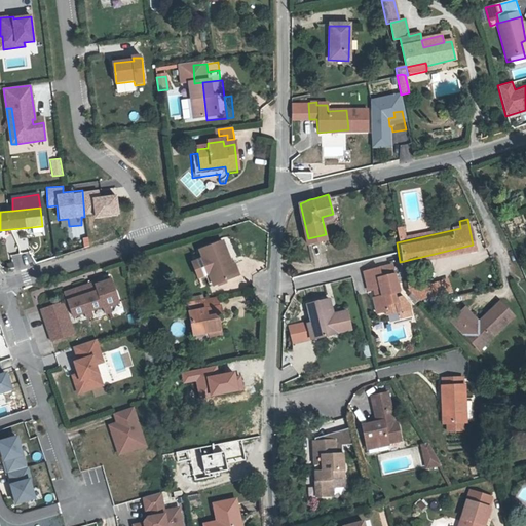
[(427,228),(428,235),(460,228),(459,221),(427,228)]
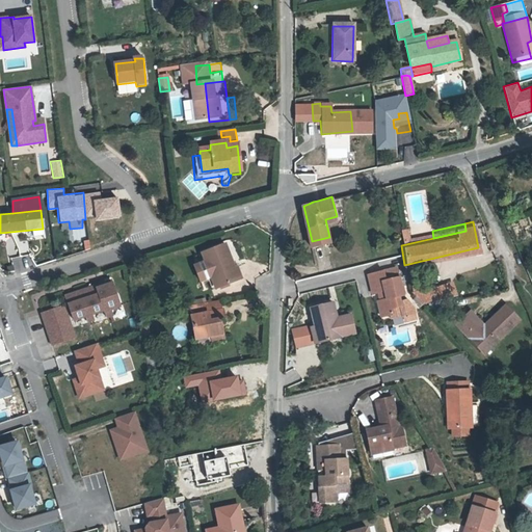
[(405,227),(398,228),(400,238),(407,237),(405,227)]
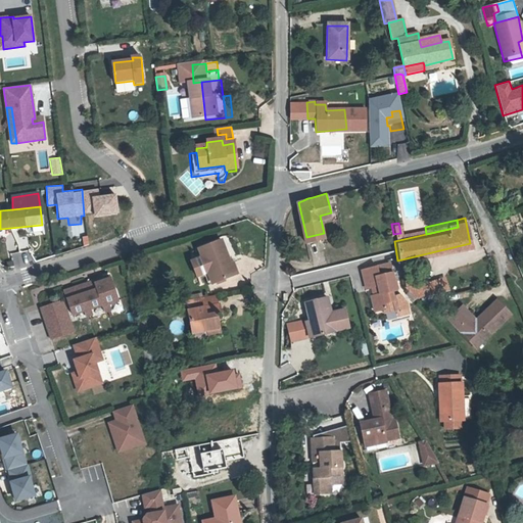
[(400,233),(393,234),(394,241),(426,234),(425,227),(400,233)]
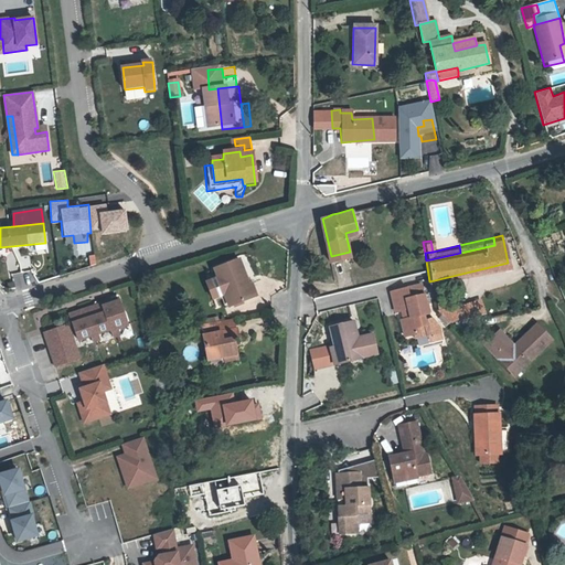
[(539,260),(545,277),(551,275),(544,258),(539,260)]
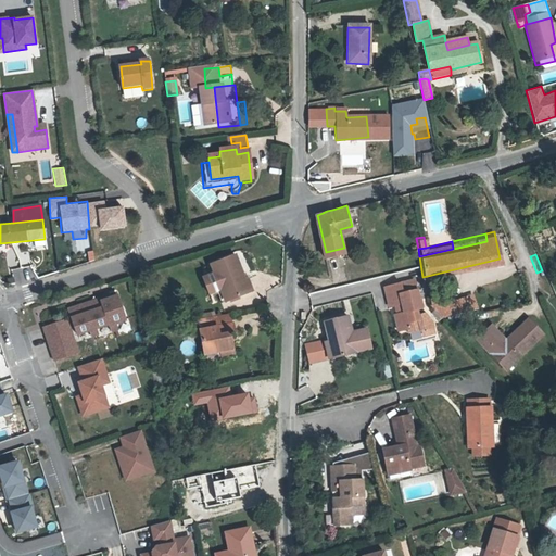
[(232,260),(211,269),(217,285),(227,305),(247,295),(241,283),(243,282),(232,260)]
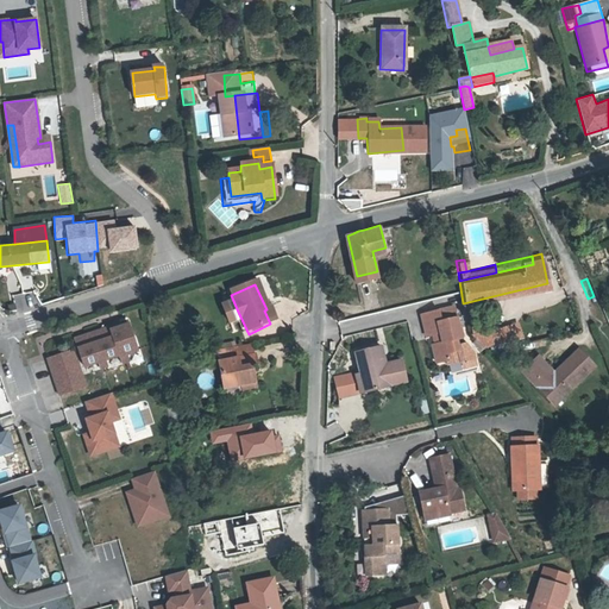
[(447,306),(416,315),(422,337),(427,336),(429,344),(427,345),(432,362),(446,357),(444,351),(453,347),(456,353),(457,359),(462,357),(464,363),(472,360),(468,349),(460,340),(453,343),(451,337),(457,336),(447,306)]
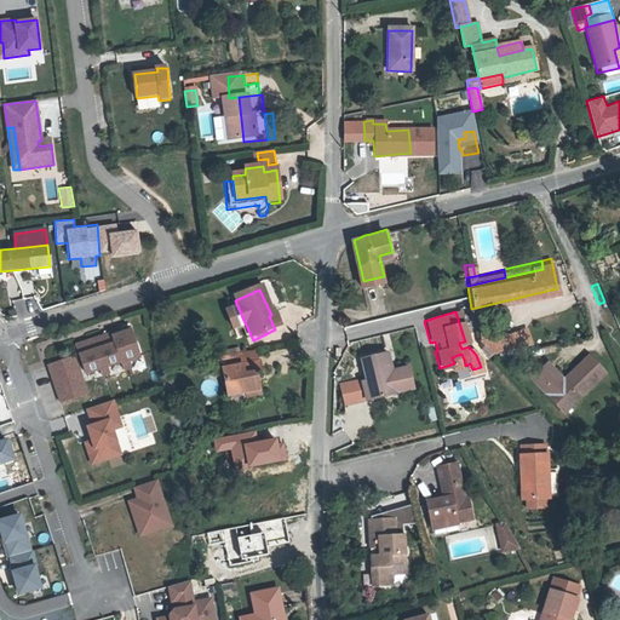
[(275,314),(271,315),(269,316),(275,329),(280,327),(275,314)]
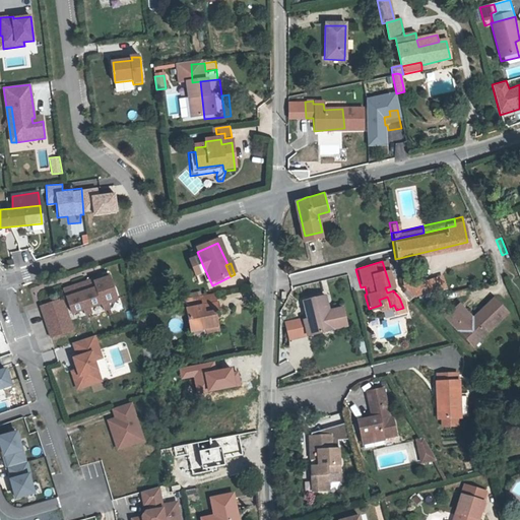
[(203,266),(200,268),(208,286),(212,285),(203,266)]
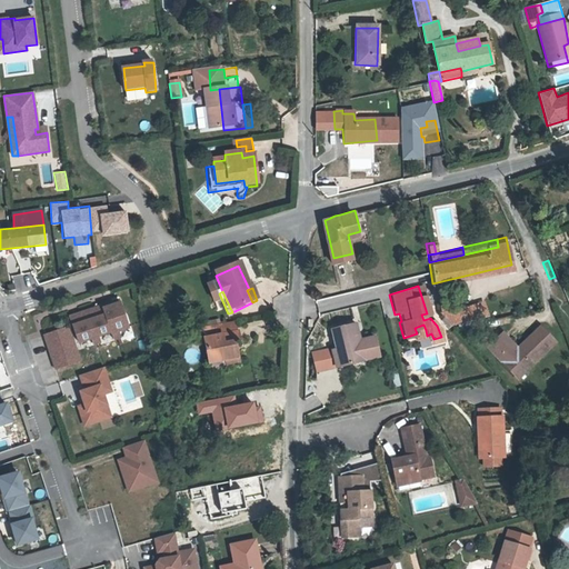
[(448,295),(436,298),(439,320),(446,319),(459,315),(456,305),(451,306),(448,295)]
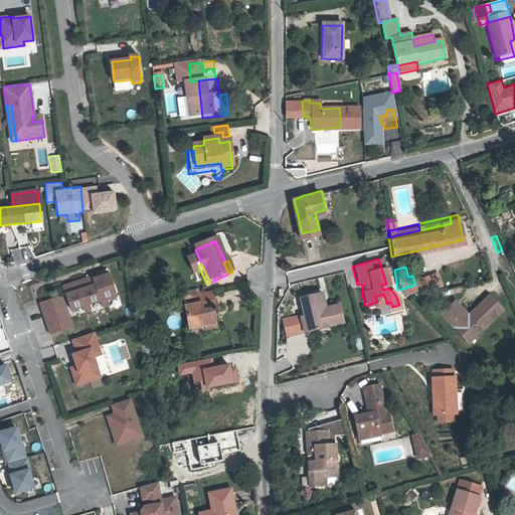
[(438,269),(412,276),(415,285),(403,289),(409,294),(439,286),(437,279),(441,279),(438,269)]
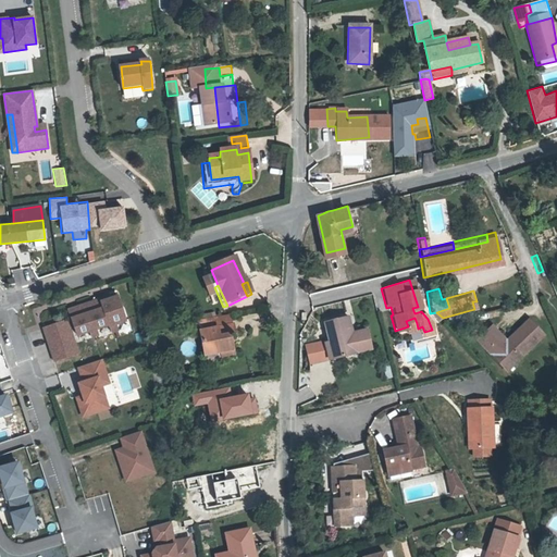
[(70,313),(77,336),(89,332),(96,330),(109,325),(110,326),(115,325),(125,322),(118,298),(93,306),(91,304),(77,308),(78,310),(70,313)]
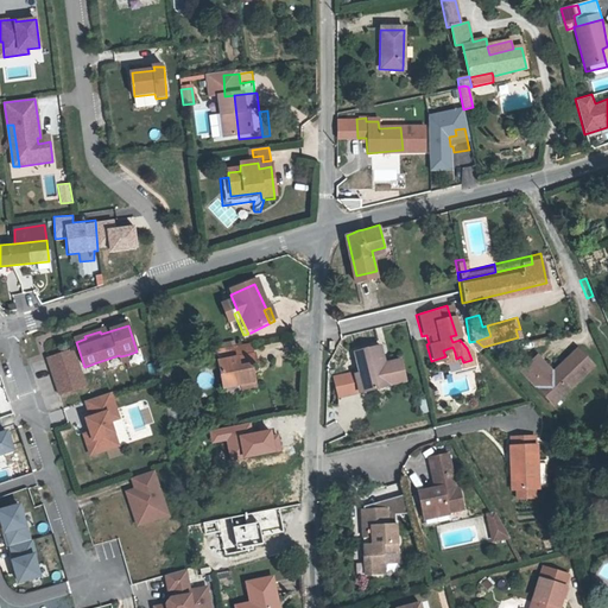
[(536,349),(520,363),(550,394),(588,356),(575,342),(551,365),(536,349)]
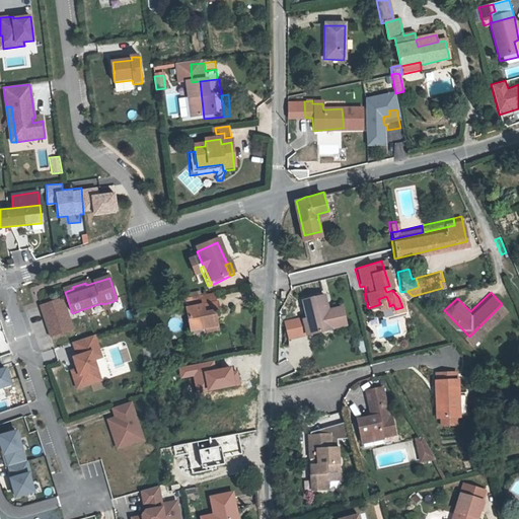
[(204,302),(202,302),(203,306),(220,304),(218,294),(203,296),(204,302)]
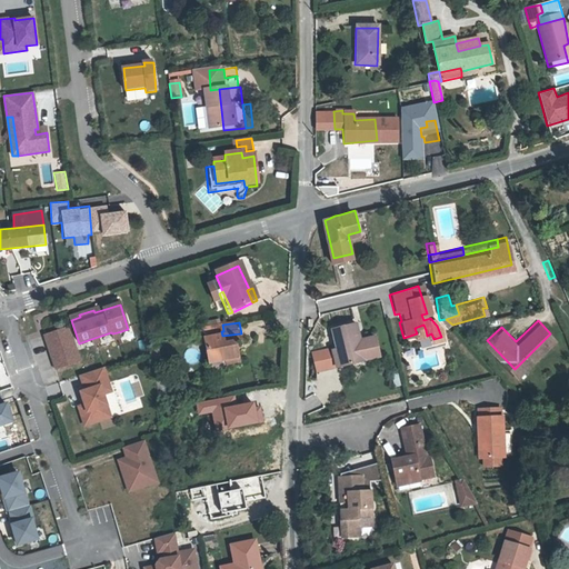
[(349,326),(330,331),(336,350),(338,350),(342,367),(360,362),(360,361),(375,358),(369,338),(355,342),(349,326)]
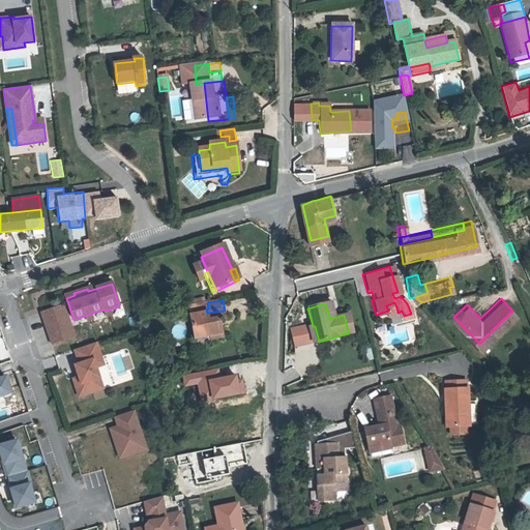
[(63,305),(41,314),(52,344),(74,336),(63,305)]
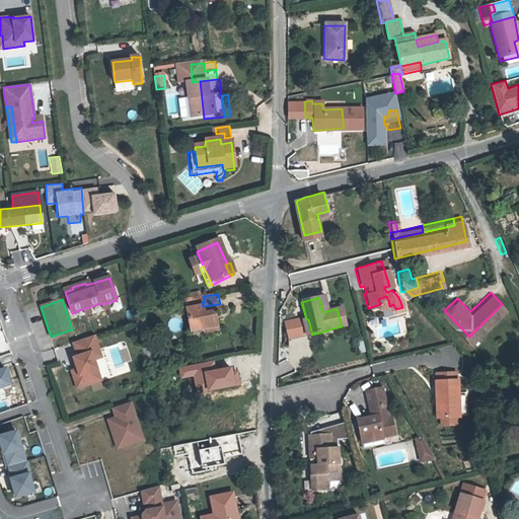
[(209,329),(210,332),(220,330),(216,313),(222,312),(220,304),(203,306),(190,309),(194,331),(209,329)]
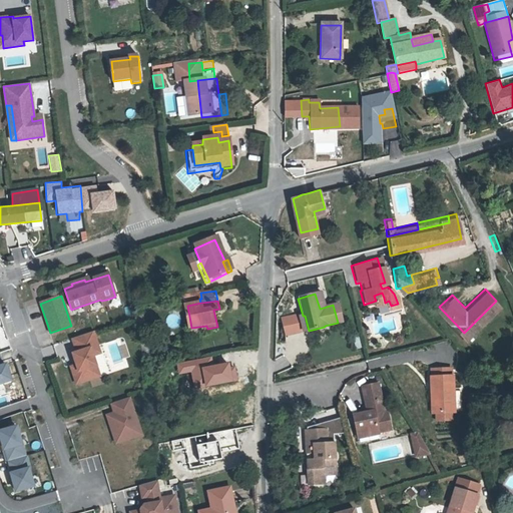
[(305,316),(303,316),(299,318),(303,333),(309,331),(305,316)]
